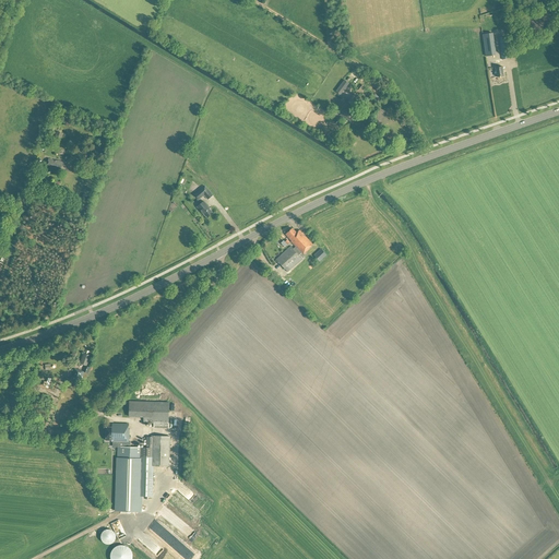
[(494,33),(484,34),(487,57),(498,55),(494,33)]
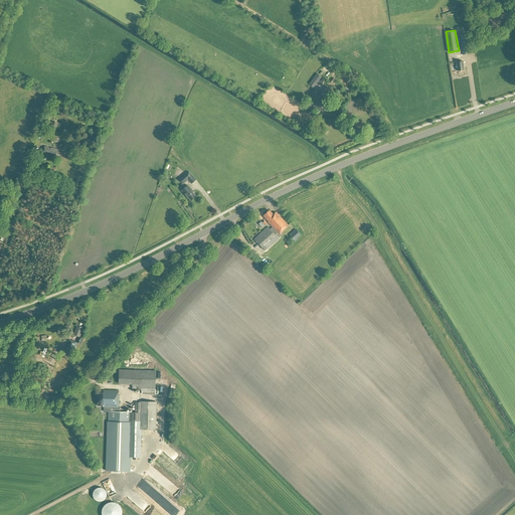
[(469,54),(466,34),(460,35),(463,55),(469,54)]
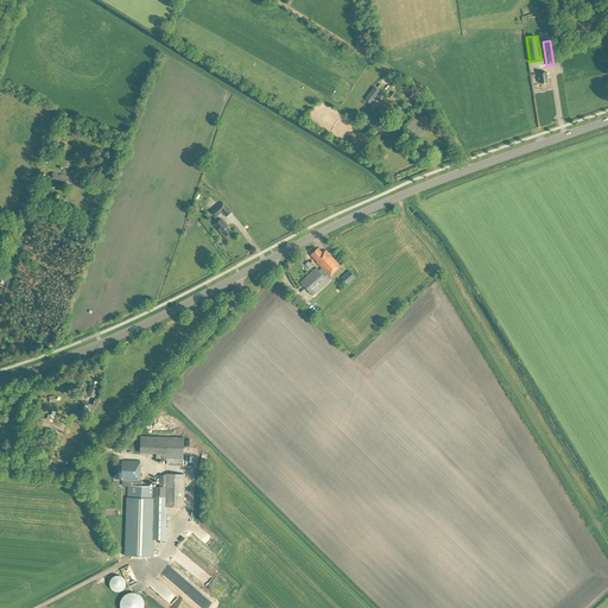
[(374,88),(366,100),(371,103),(379,92),(374,88)]
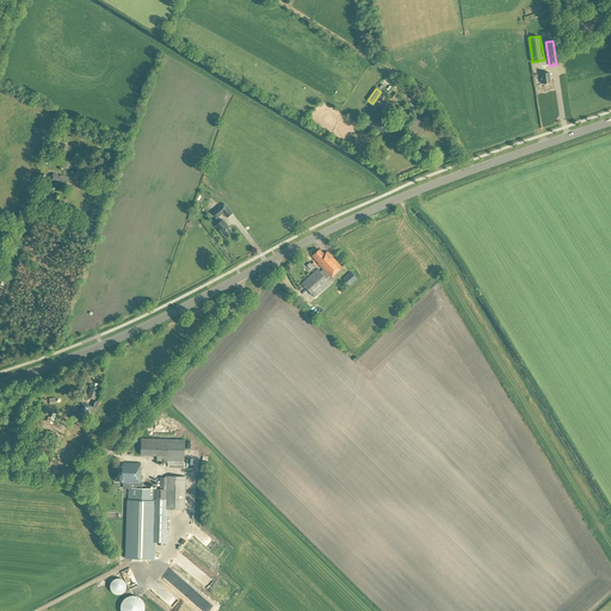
[(383,115),(399,96),(396,93),(392,99),(392,98),(390,100),(390,99),(380,112),(383,115)]
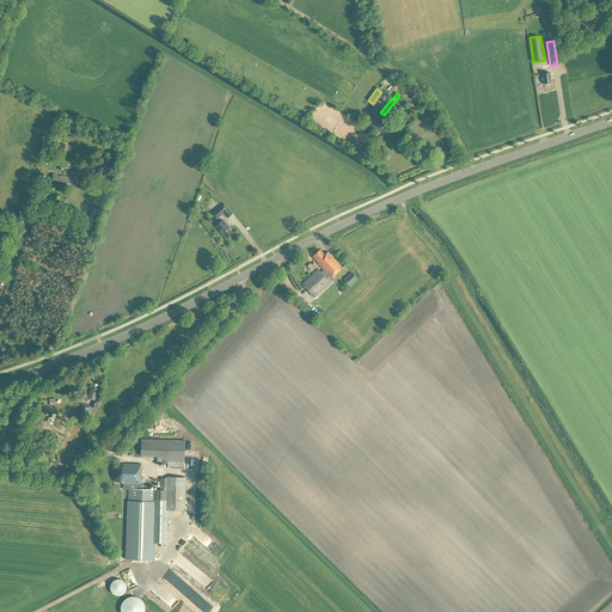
[(409,105),(408,108),(407,109),(412,115),(414,112),(417,109),(410,103),(409,105)]
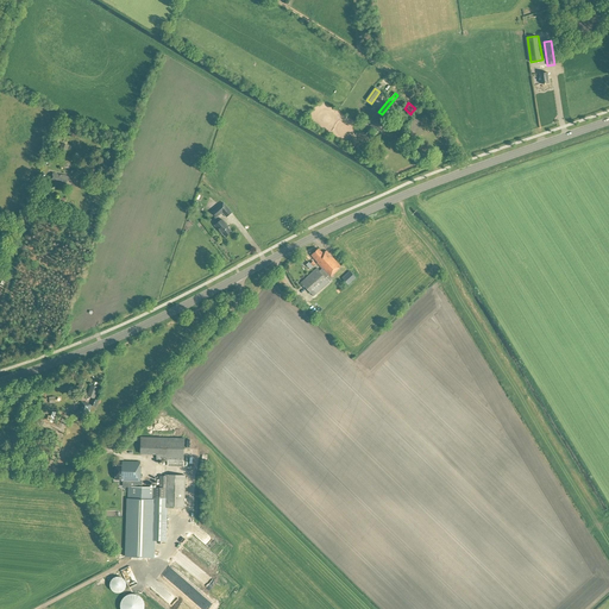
[(372,119),(375,120),(370,126),(375,130),(376,129),(382,132),(385,129),(384,127),(388,123),(383,119),(380,123),(376,120),(377,119),(375,117),(372,119)]
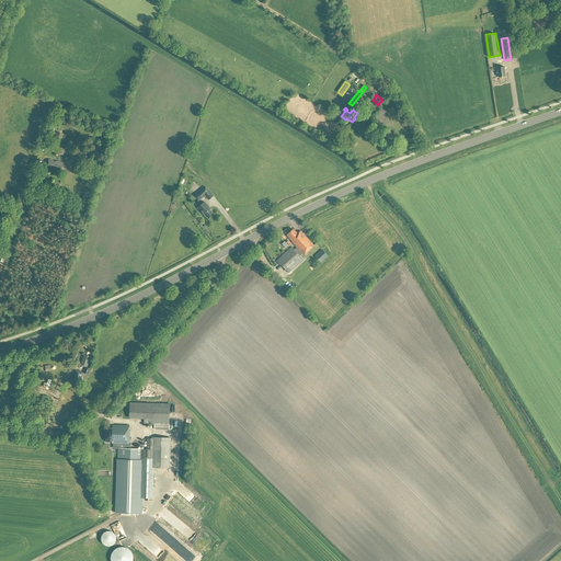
[(63,141),(65,134),(58,132),(55,138),(63,141)]
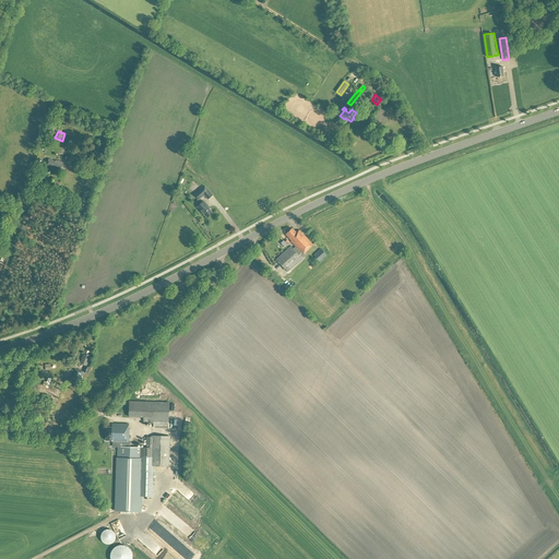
[(55,168),(60,169),(63,163),(58,161),(57,162),(49,159),(46,166),(55,169),(55,168)]
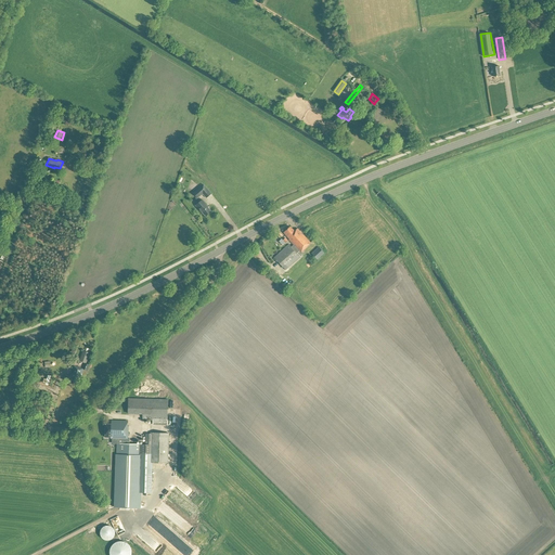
[(207,198),(211,194),(204,185),(194,194),(197,198),(203,194),(207,198)]
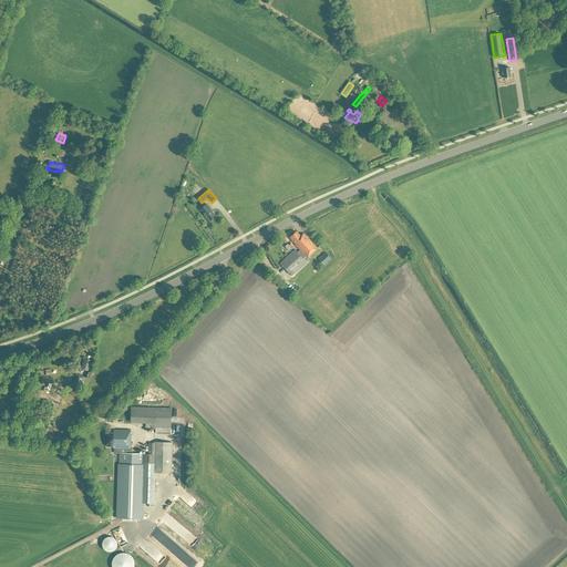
[(209,220),(215,215),(210,210),(212,209),(207,204),(199,210),(206,217),(209,220)]
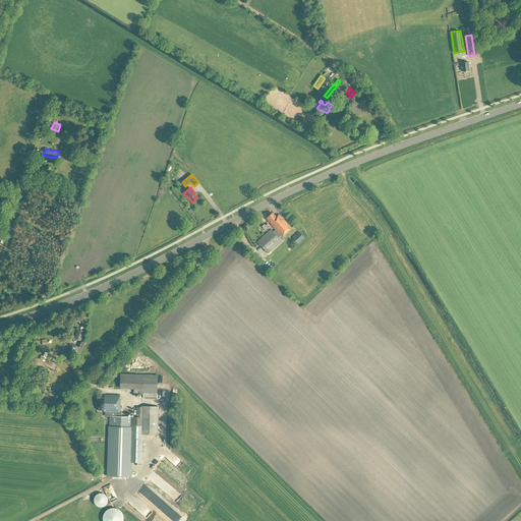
[(267,219),(276,230),(273,232),(271,230),(256,242),(268,254),(282,241),(279,238),(281,236),(283,237),(289,232),(289,231),(291,228),(279,215),(276,217),(273,213),(267,219)]
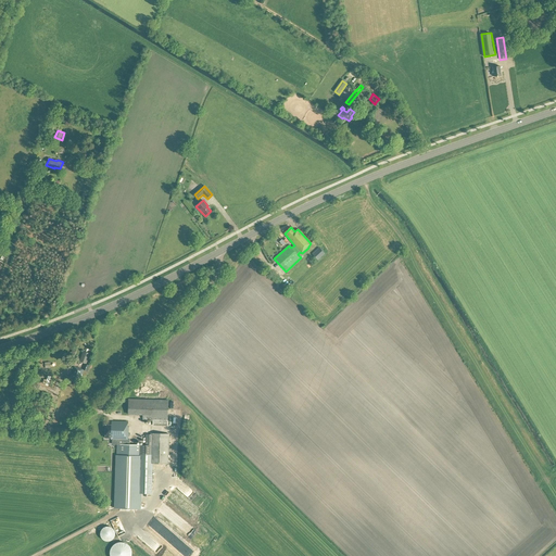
[(325,254),(319,248),(312,254),(318,261),(325,254)]
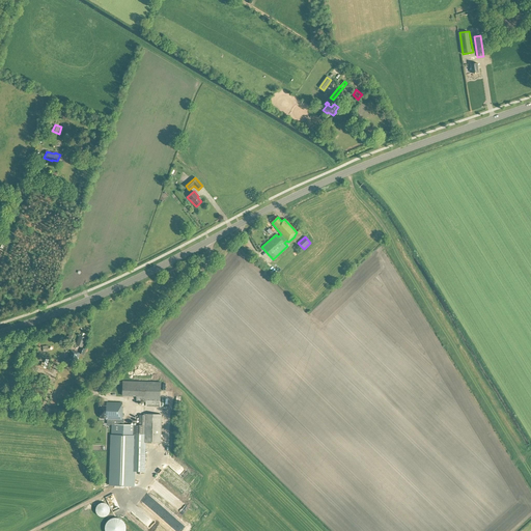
[(80,335),(76,345),(82,347),(86,338),(80,335)]
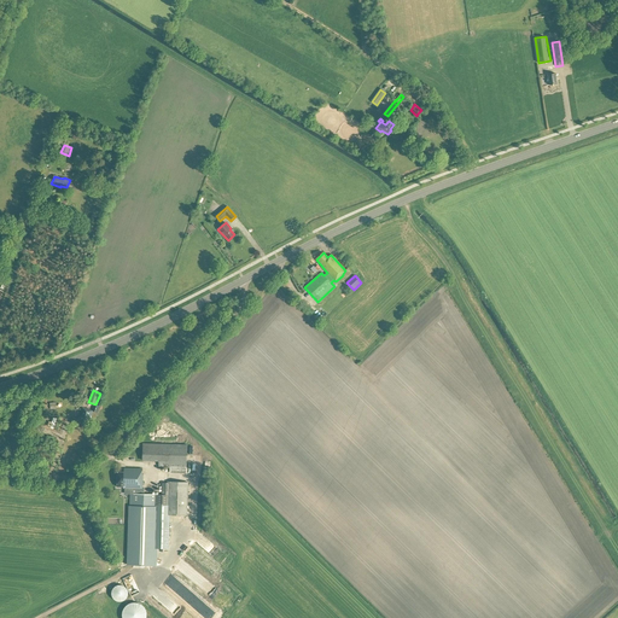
[(89,424),(93,412),(82,408),(79,419),(74,418),(71,424),(79,426),(77,426),(86,429),(87,423),(89,424)]
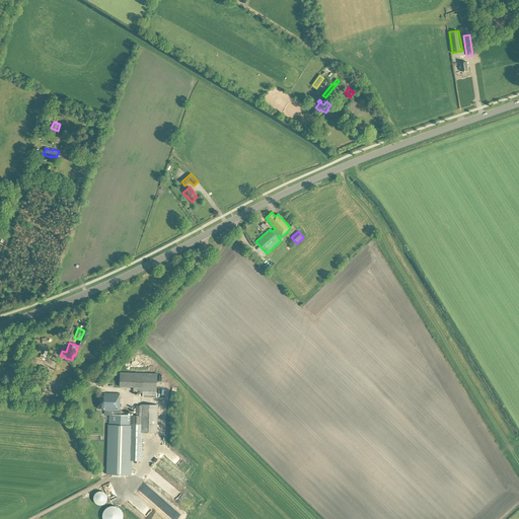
[(18,382),(24,365),(20,364),(22,359),(14,357),(13,361),(19,363),(15,376),(13,375),(11,380),(18,382)]
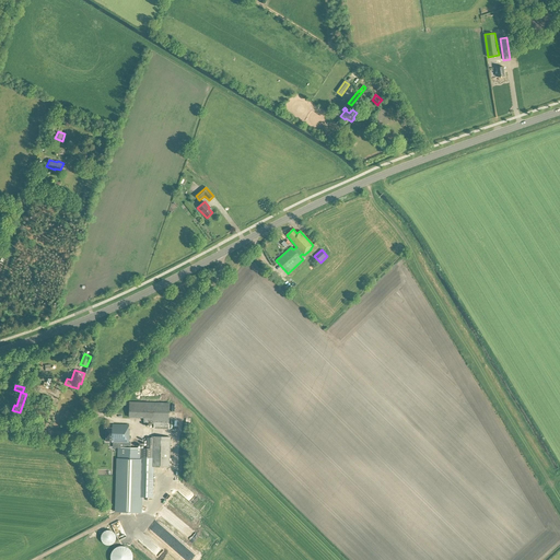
[(168,429),(170,404),(129,401),(129,418),(144,419),(143,424),(154,424),(154,428),(168,429)]
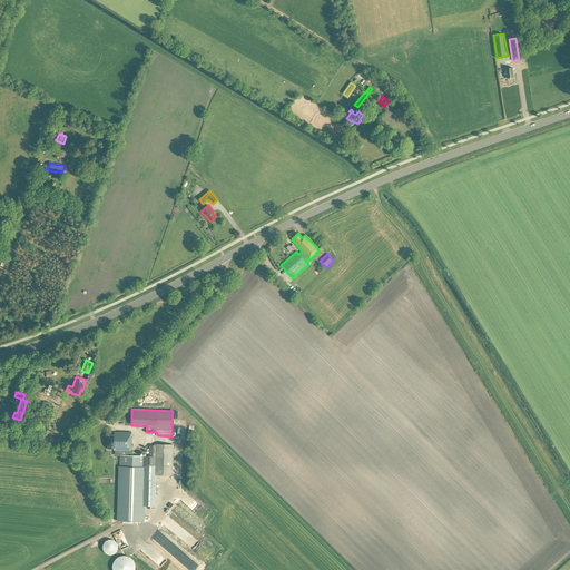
[(120,451),(120,455),(118,522),(144,522),(144,507),(155,507),(155,475),(173,475),(174,445),(155,445),(149,445),(149,457),(146,457),(134,457),(134,451),(131,450),(131,438),(130,438),(130,433),(115,432),(114,436),(108,435),(108,449),(114,449),(114,451),(120,451)]
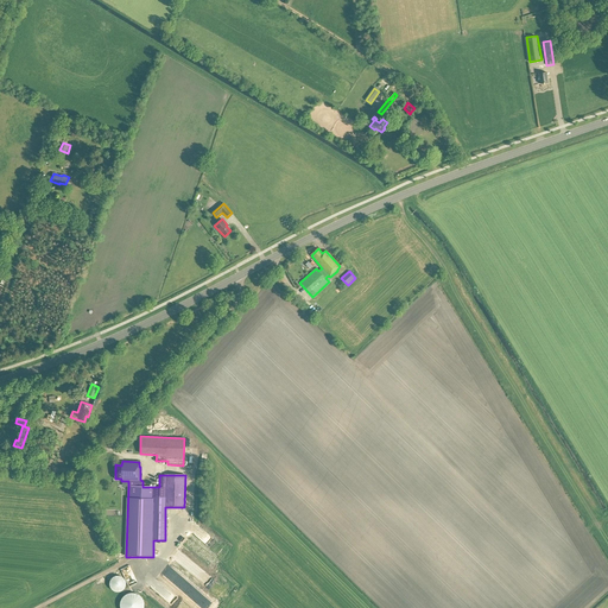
[(109,583),(109,584),(109,586),(109,587),(111,588),(112,589),(113,590),(114,590),(114,591),(115,591),(116,591),(118,591),(119,591),(120,591),(121,590),(122,590),(124,589),(124,588),(125,588),(125,587),(126,586),(126,584),(126,583),(125,582),(125,581),(124,580),(124,578),(122,577),(121,577),(120,576),(119,576),(118,576),(116,576),(115,576),(114,576),(114,577),(113,577),(112,578),(111,580),(111,581),(109,582),(109,583)]
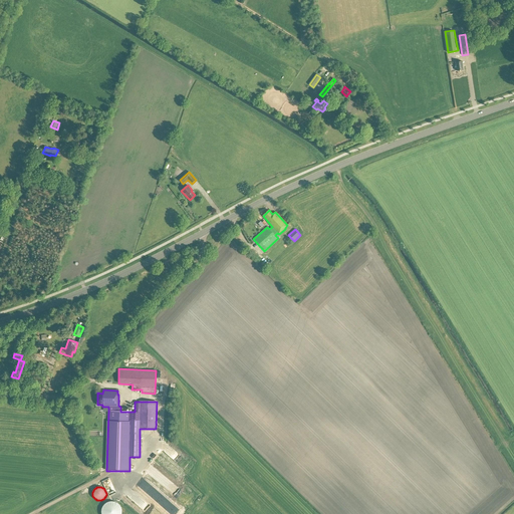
[(164,502),(168,496),(164,493),(162,496),(161,496),(159,499),(164,502)]
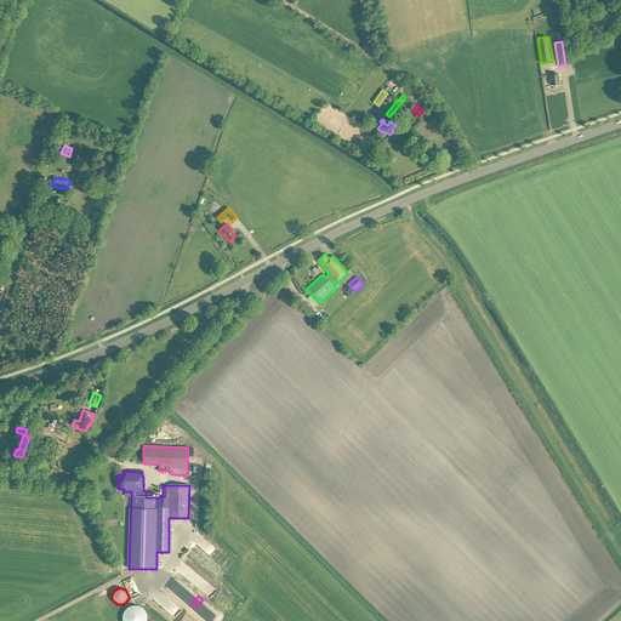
[(123,619),(123,620),(147,620),(147,619),(147,617),(147,616),(147,615),(147,614),(147,613),(146,611),(144,610),(144,609),(143,609),(142,608),(141,608),(141,607),(140,607),(138,607),(137,605),(136,605),(135,605),(134,605),(132,605),(132,607),(131,607),(130,607),(129,608),(127,608),(127,609),(126,609),(125,610),(125,611),(124,613),(124,614),(123,615),(123,616),(123,617),(123,619)]
